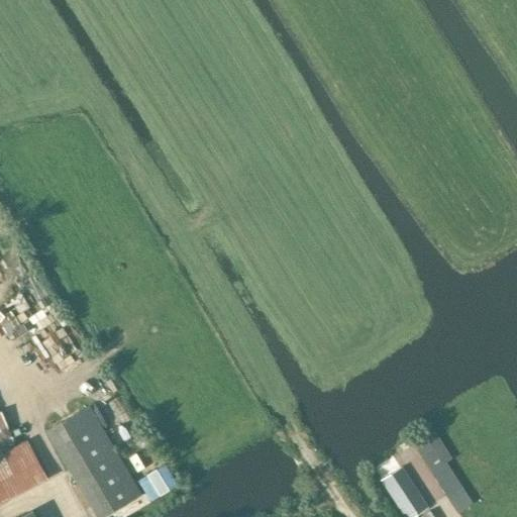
[(96,516),(101,516),(140,494),(88,405),(44,429),(96,516)]
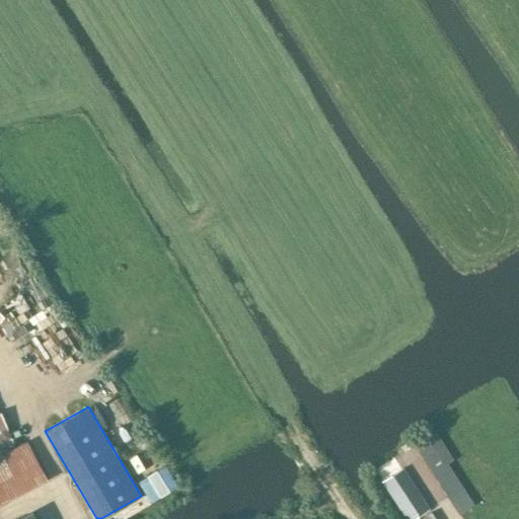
[(0,451),(14,445),(0,414),(0,451)]
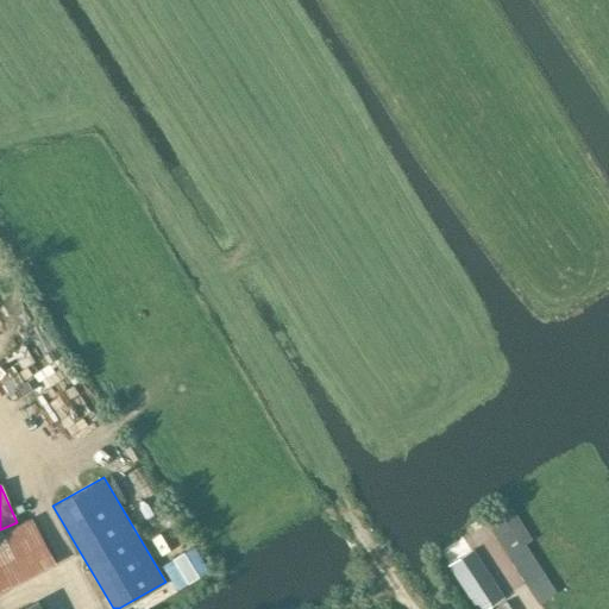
[(529,542),(512,510),(489,523),(508,556),(529,542)]
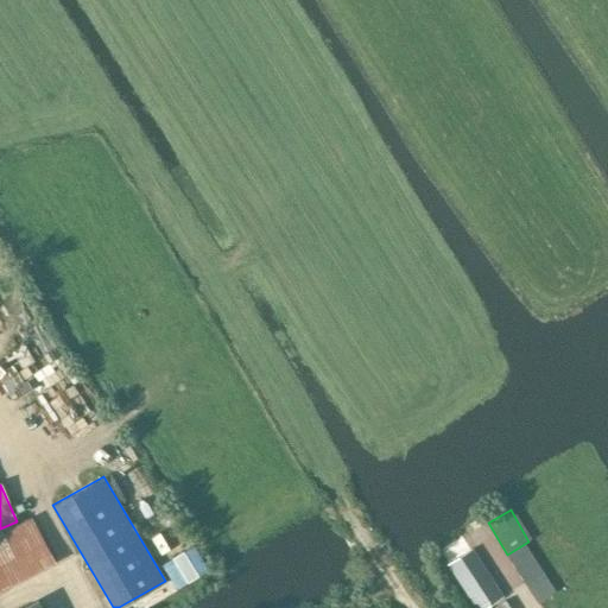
[(456,531),(436,544),(449,564),(469,550),(456,531)]
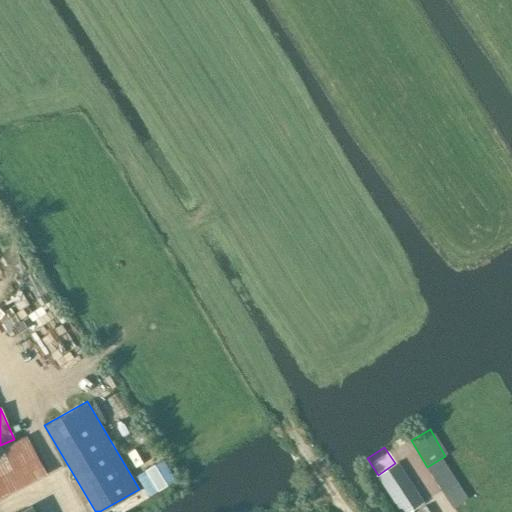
[(399,511),(408,511),(424,502),(397,462),(395,463),(378,475),(376,476),(399,511)]
